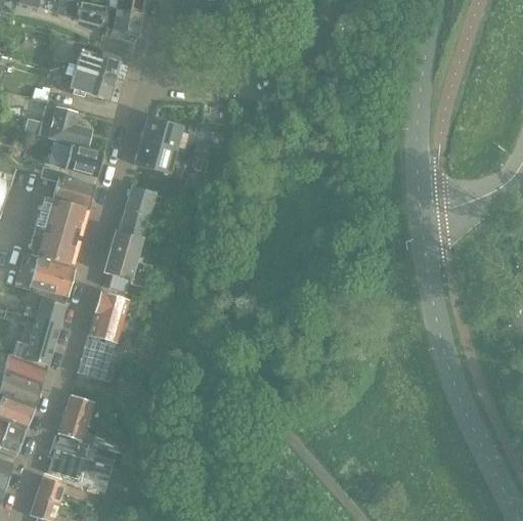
[(76,17),(106,27),(104,34),(111,36),(113,28),(116,7),(74,0),(68,0),(64,13),(77,15),(76,17)]
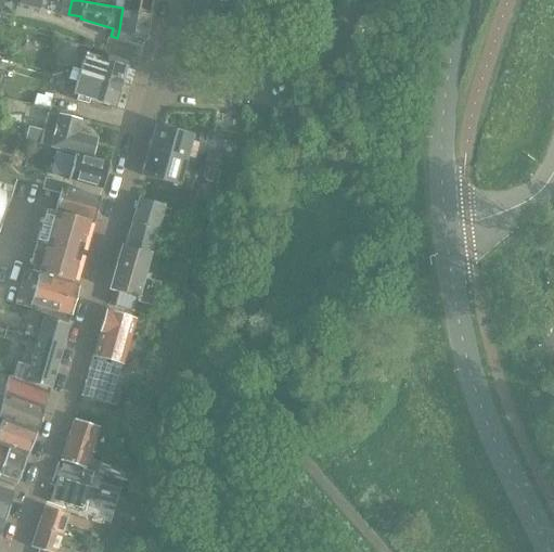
[(151,14),(153,0),(124,0),(123,8),(151,14)]
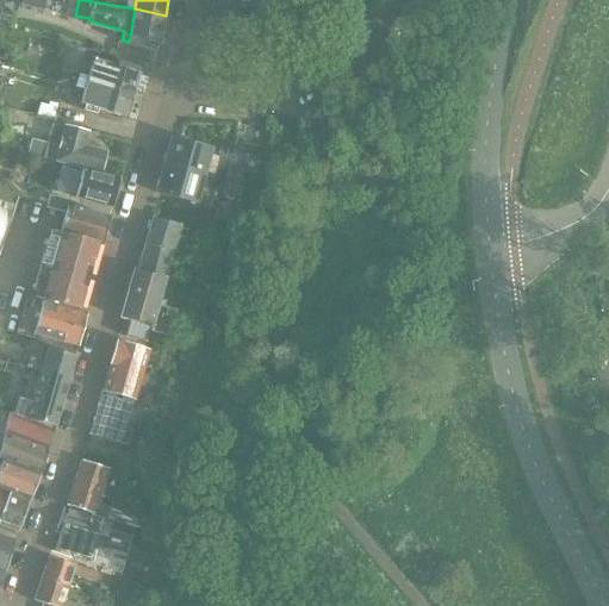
[(213,0),(210,18),(222,20),(228,0),(213,0)]
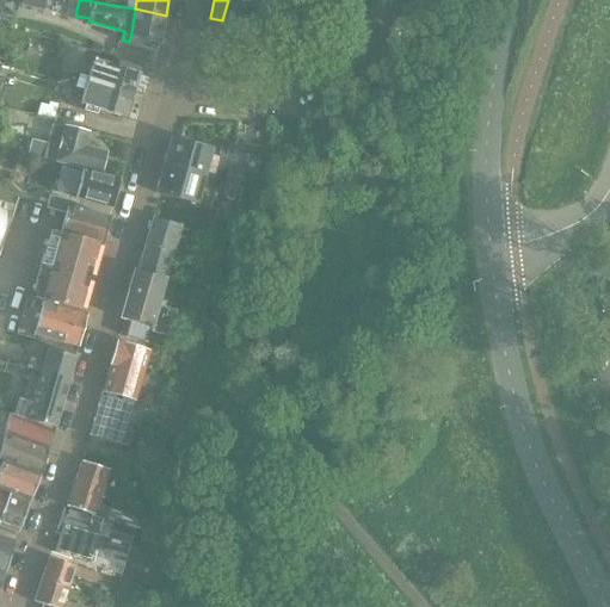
[(161,42),(166,16),(135,8),(131,32),(129,42),(145,45),(146,37),(161,42)]
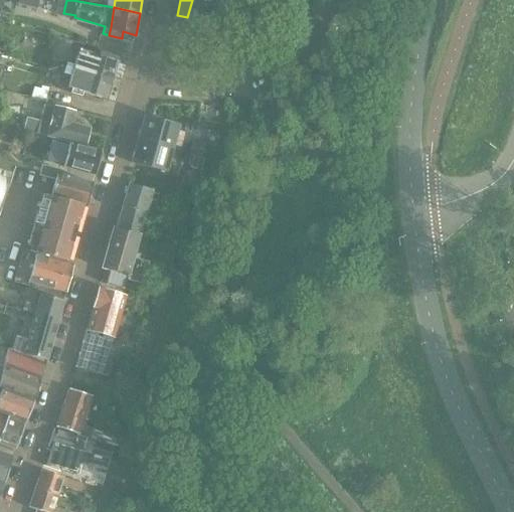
[(113,78),(118,60),(117,60),(118,55),(101,49),(100,53),(79,47),(73,67),(113,78)]
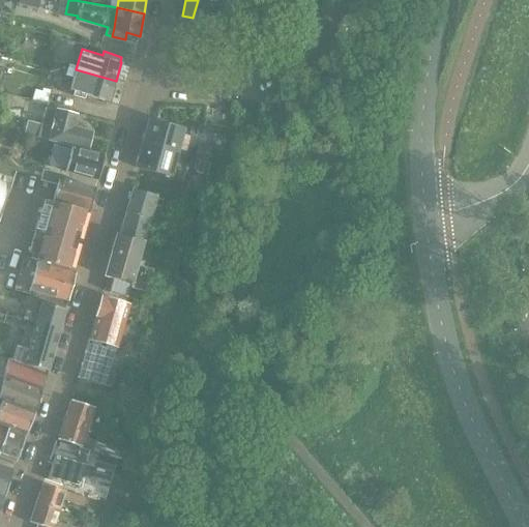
[(116,81),(76,69),(69,88),(75,90),(74,94),(84,97),(85,93),(110,100),(116,81)]
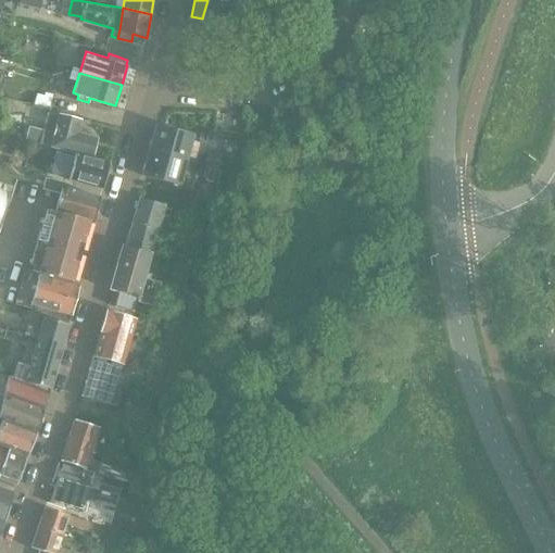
[(93,156),(98,137),(87,134),(88,128),(79,126),(80,118),(49,111),(45,128),(29,125),(26,139),(76,151),(93,156)]
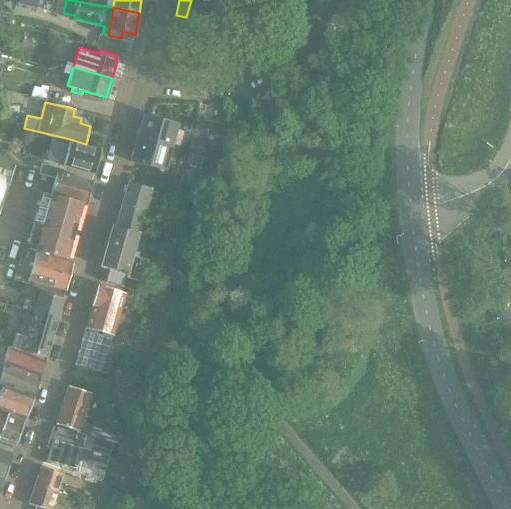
[(171,146),(177,123),(144,114),(138,137),(171,146)]
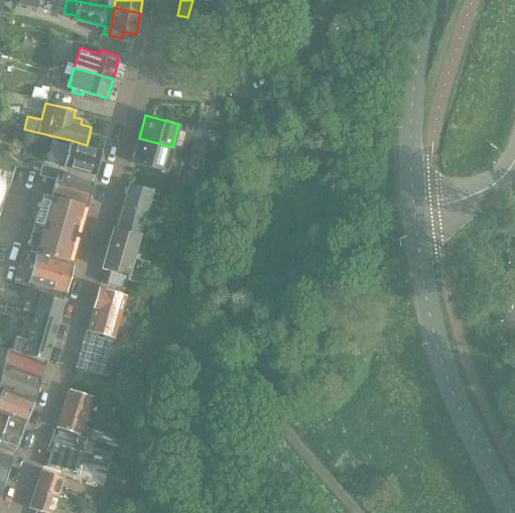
[(165,170),(172,147),(139,138),(132,161),(165,170)]
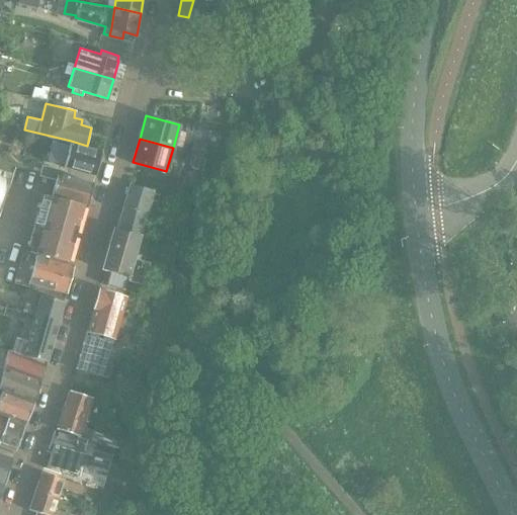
[(202,156),(205,142),(194,139),(190,153),(202,156)]
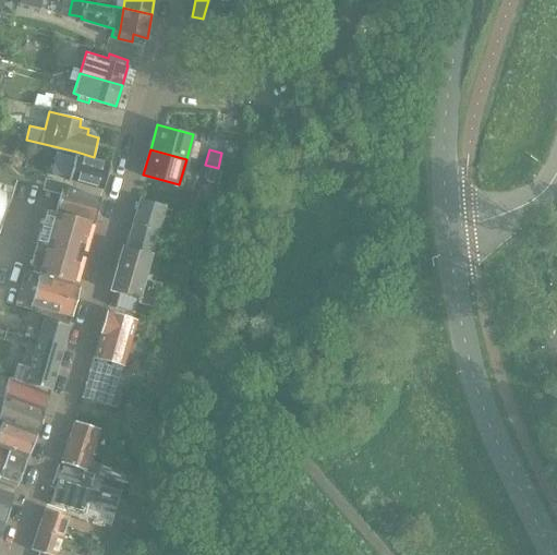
[(104,188),(110,163),(94,157),(76,152),(70,179),(104,188)]
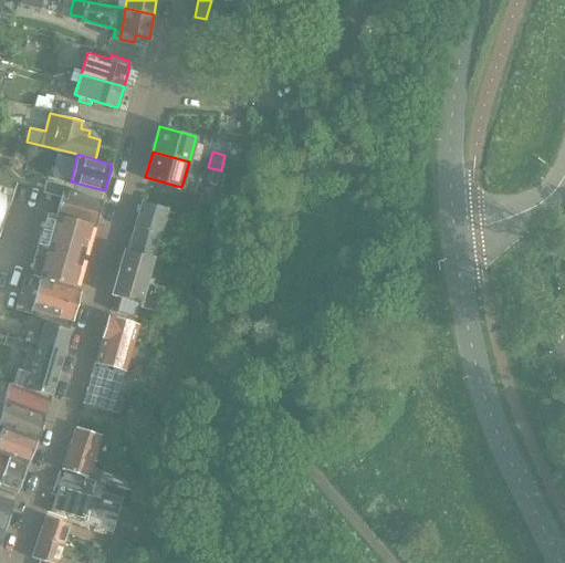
[(96,226),(103,199),(64,189),(65,185),(46,179),(44,190),(62,196),(58,216),(91,225),(96,226)]
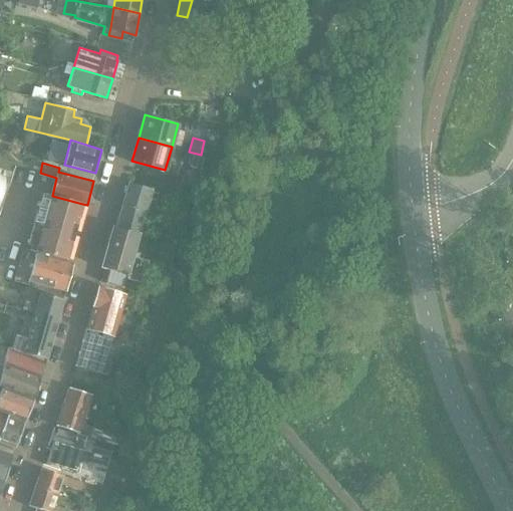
[(0,210),(13,172),(0,168),(0,210)]
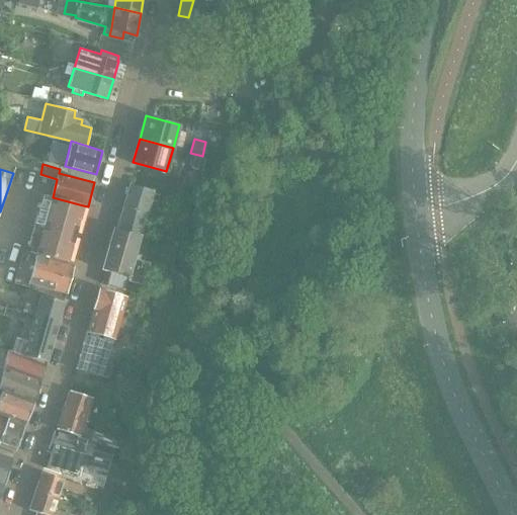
[(194,186),(197,173),(186,169),(182,183),(194,186)]
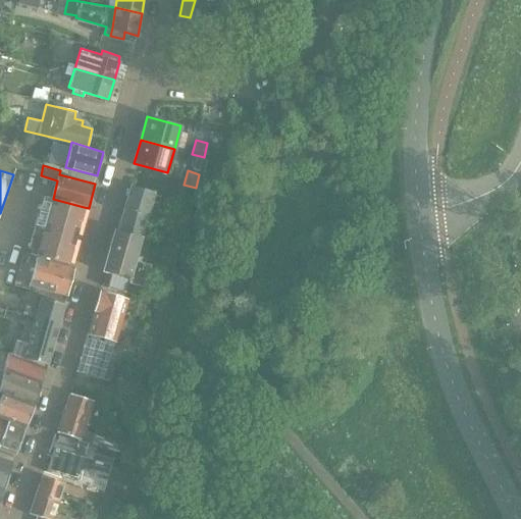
[(143,262),(162,194),(132,185),(118,230),(115,230),(106,262),(109,263),(107,272),(112,273),(108,286),(126,291),(128,281),(144,286),(150,264),(143,262)]
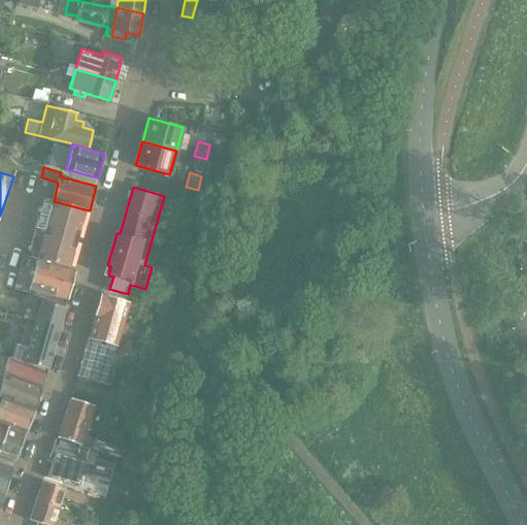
[(68,266),(80,224),(85,209),(54,201),(43,199),(29,250),(33,251),(31,256),(68,266)]
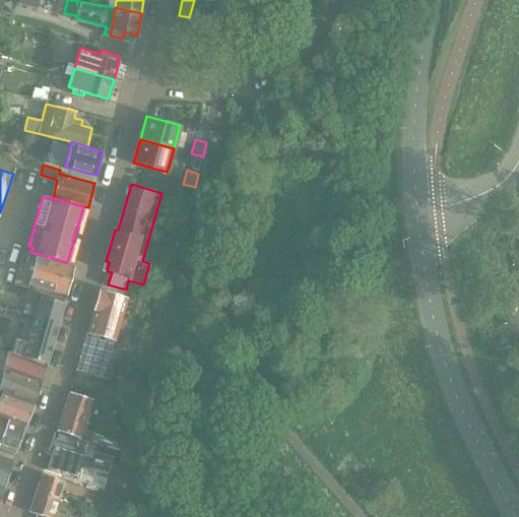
[(67,294),(74,266),(37,256),(29,283),(67,294)]
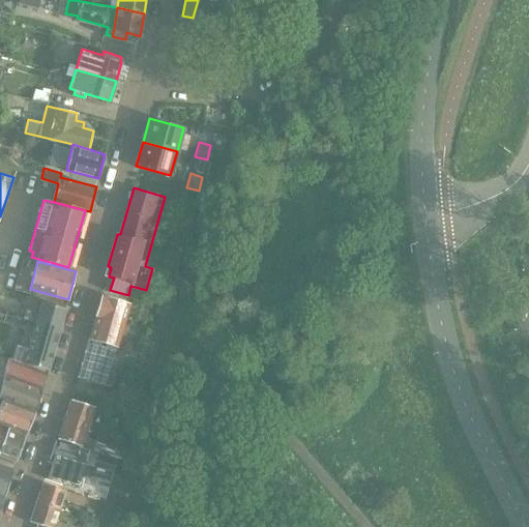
[(117,342),(128,303),(103,296),(91,334),(117,342)]
